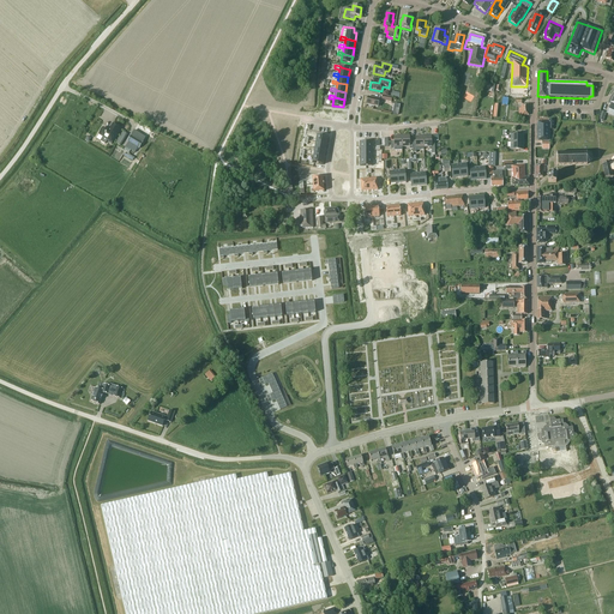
[(368,97),(367,104),(378,107),(379,98),(368,97)]
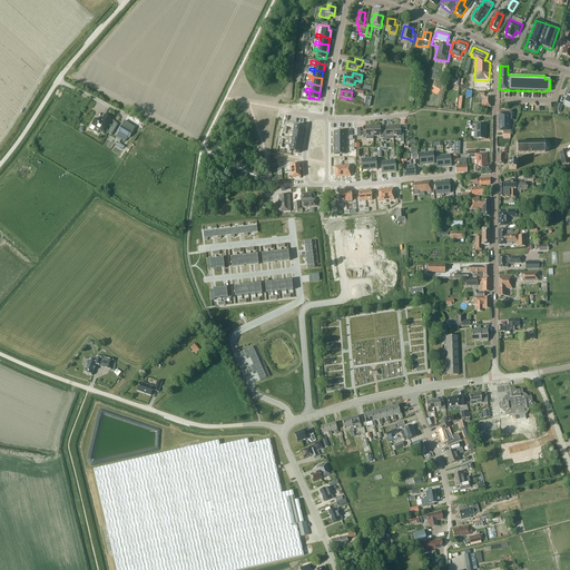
[(481,101),(481,107),(491,107),(491,98),(484,98),(484,101),(481,101)]
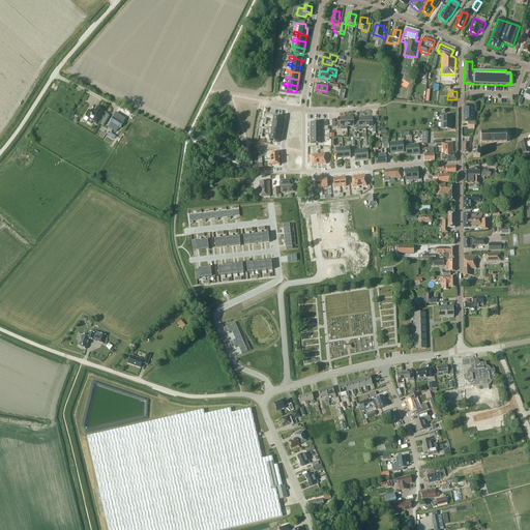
[(289,97),(288,130),(296,130),(297,97),(289,97)]
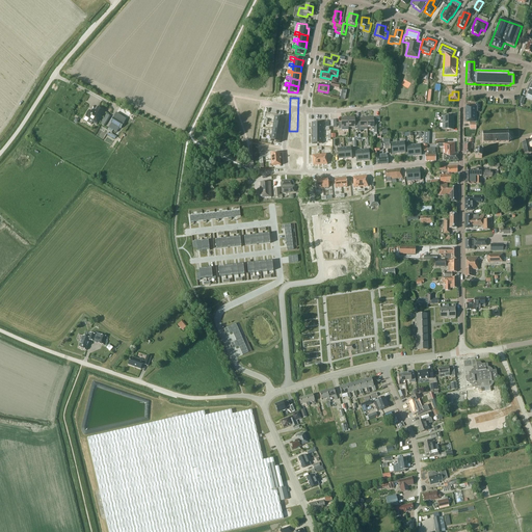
[(480,113),(480,104),(476,104),(476,106),(466,106),(466,123),(476,124),(476,112),(480,113)]
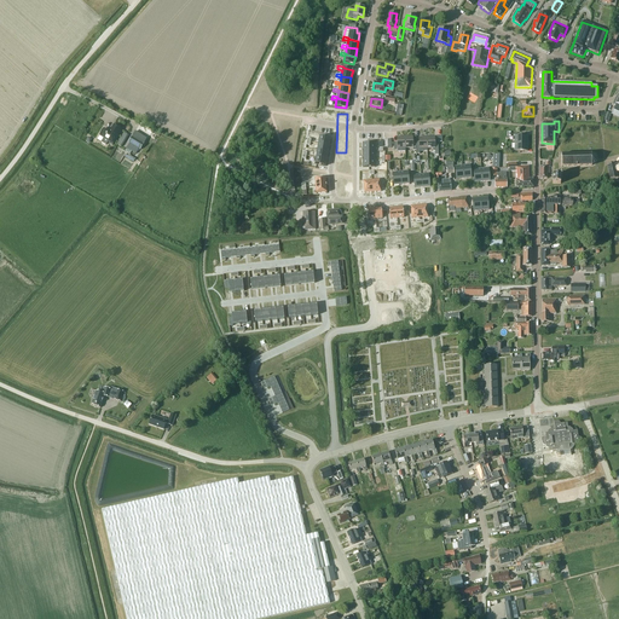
[(108,143),(113,145),(120,133),(122,131),(114,125),(111,128),(109,132),(104,128),(100,136),(104,138),(102,143),(105,145),(108,143)]
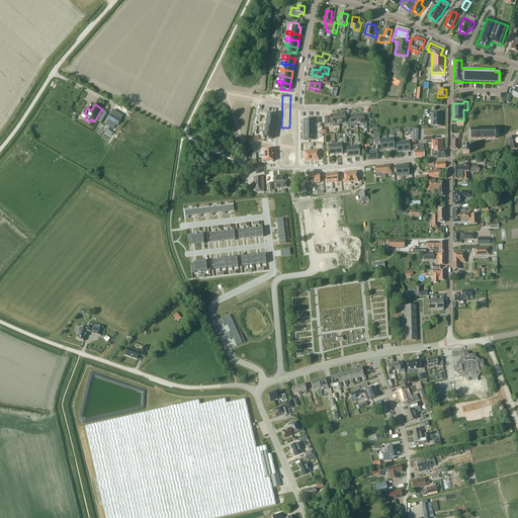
[(107,119),(108,119),(116,124),(117,125),(123,115),(113,109),(107,119)]
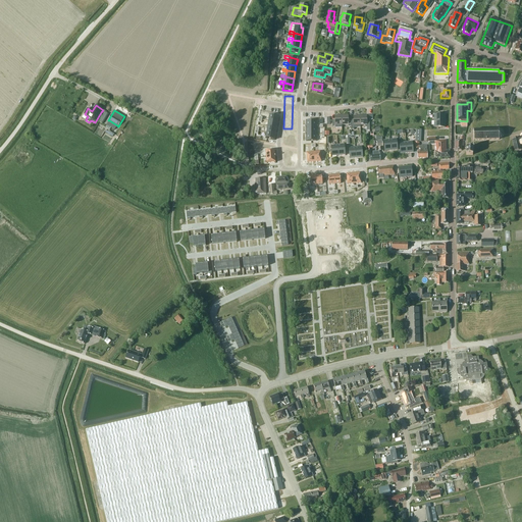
[(108,114),(105,112),(99,121),(103,124),(108,114)]
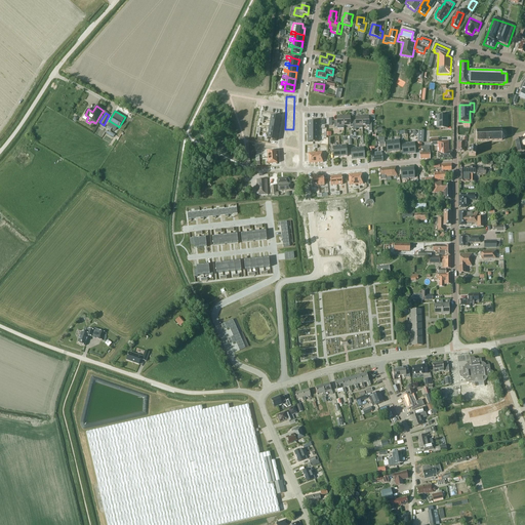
[(344,128),(344,126),(344,116),(336,116),(336,121),(334,121),(334,128),(336,128),(344,128)]
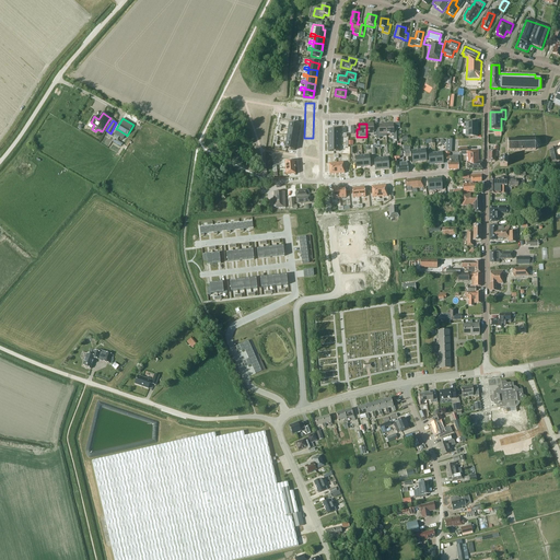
[(373,124),(366,124),(366,135),(373,135),(373,137),(376,137),(376,128),(374,128),(373,124)]
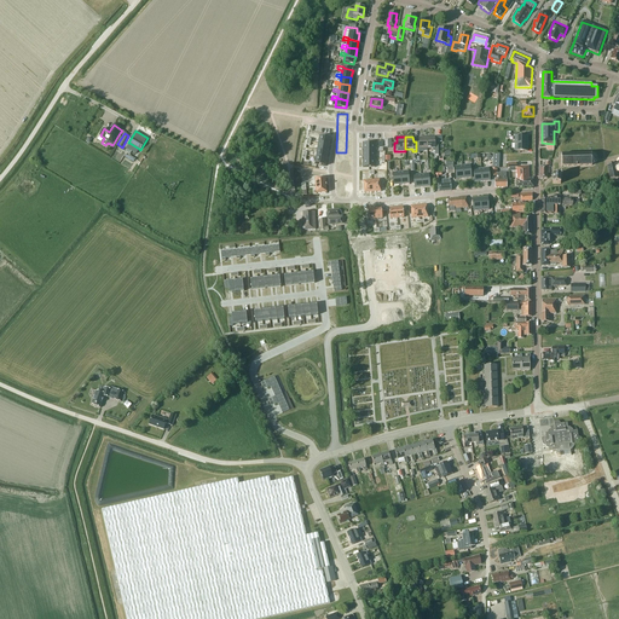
[(434,137),(427,138),(427,148),(433,148),(433,150),(434,150),(434,155),(438,155),(438,143),(434,143),(434,137)]
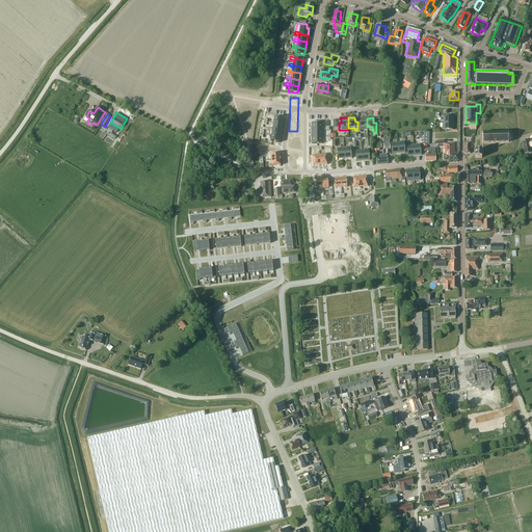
[(357,122),(357,130),(357,132),(361,132),(361,129),(367,129),(367,127),(367,118),(360,118),(361,122),(357,122)]
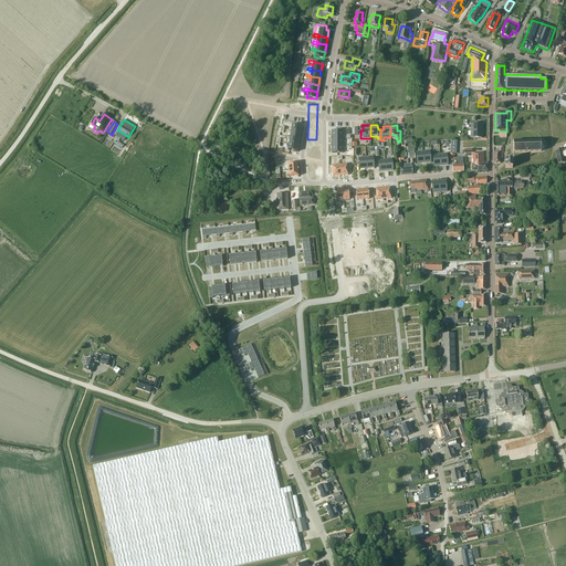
[(127,136),(118,130),(116,135),(125,140),(127,136)]
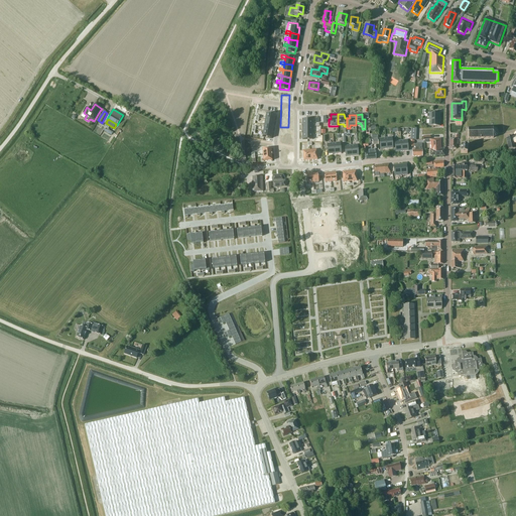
[(494,128),(493,127),(469,128),(469,140),(493,139),(495,138),(497,137),(498,134),(498,132),(497,131),(496,129),(494,128)]
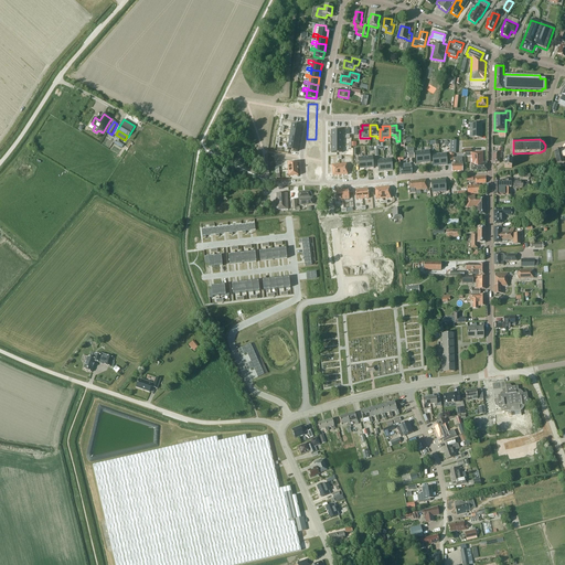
[(304,146),(304,174),(316,174),(315,146),(304,146)]
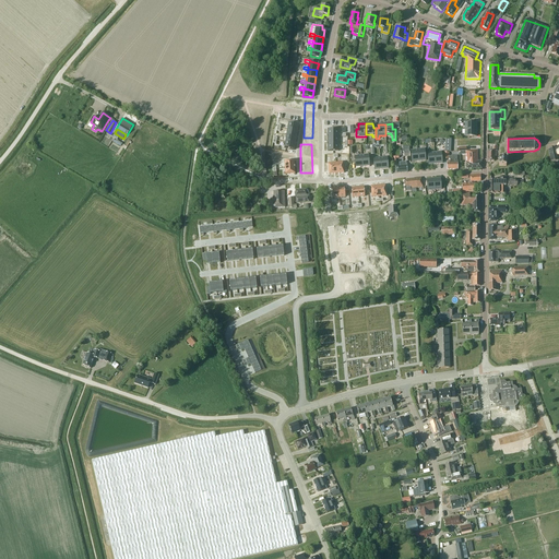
[(497,146),(494,146),(494,151),(487,152),(487,162),(495,162),(495,157),(498,157),(497,146)]
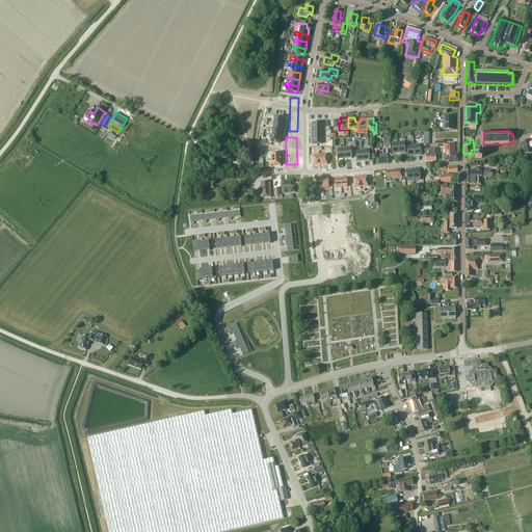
[(531,139),(522,142),(525,158),(531,157),(530,152),(531,151),(531,139)]
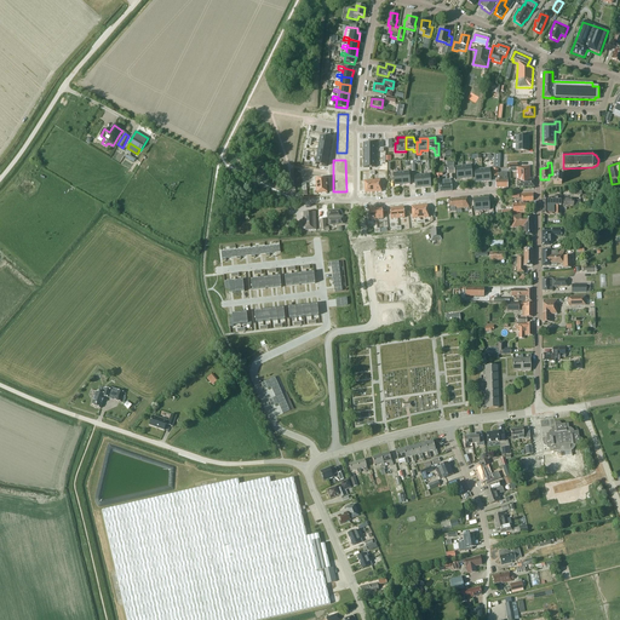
[(517,168),(517,165),(509,165),(509,168),(510,168),(510,172),(516,172),(517,188),(534,187),(534,179),(530,179),(529,167),(517,168)]
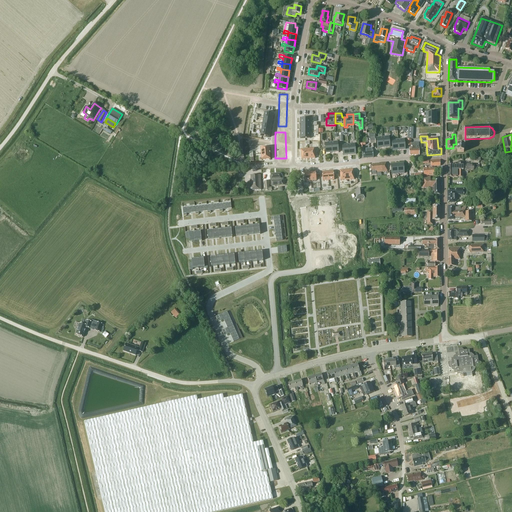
[(412,147),(409,147),(410,156),(419,155),(419,147),(418,147),(418,143),(411,143),(411,146),(412,146),(412,147)]
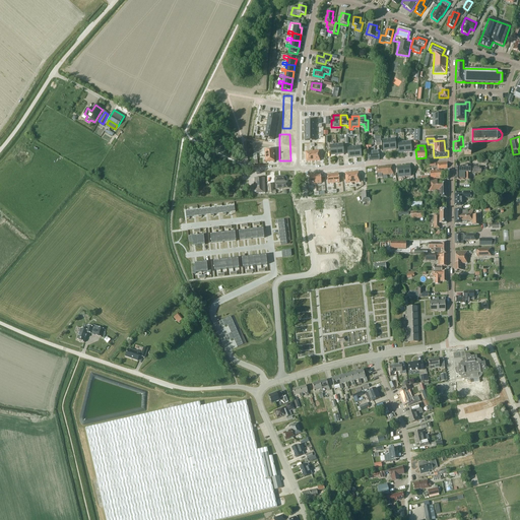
[(378,152),(378,150),(372,151),(372,153),(368,153),(369,161),(380,160),(379,152),(378,152)]
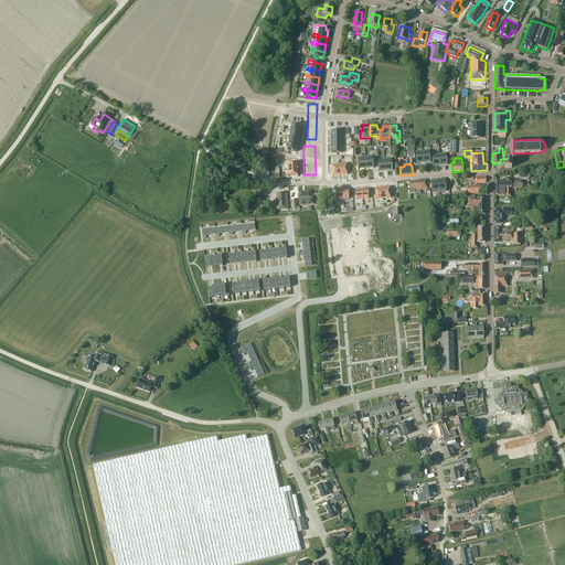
[(468,194),(473,194),(481,193),(480,184),(487,183),(486,177),(475,177),(476,185),(467,187),(468,194)]
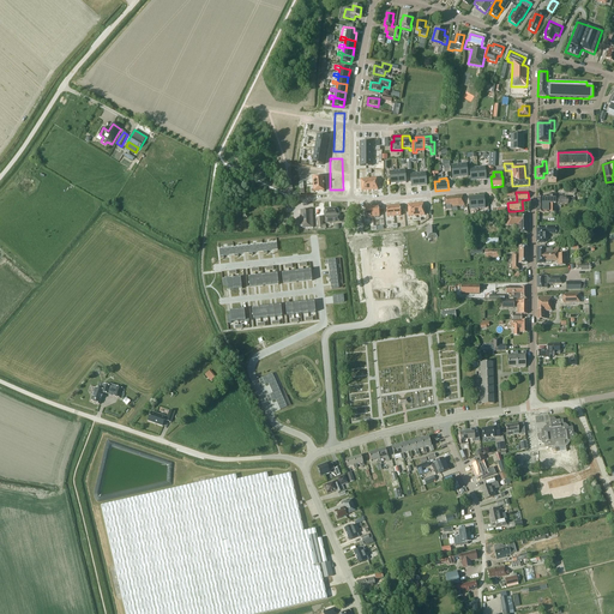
[(464,206),(464,196),(456,197),(444,198),(445,210),(451,210),(451,208),(464,206)]
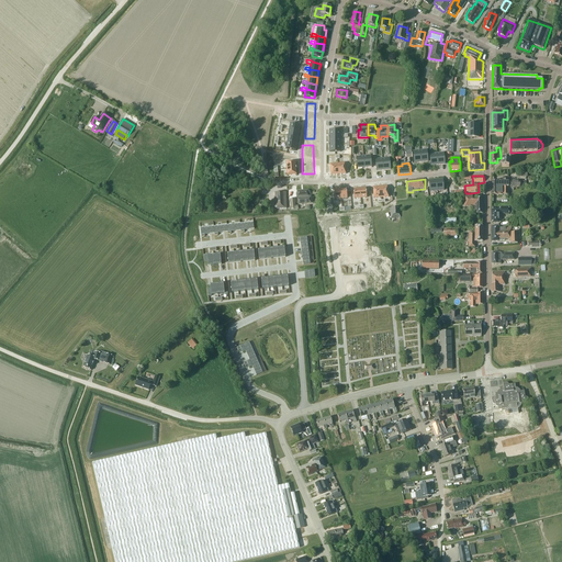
[(498,186),(491,186),(491,195),(508,194),(508,187),(503,187),(498,187),(498,186)]
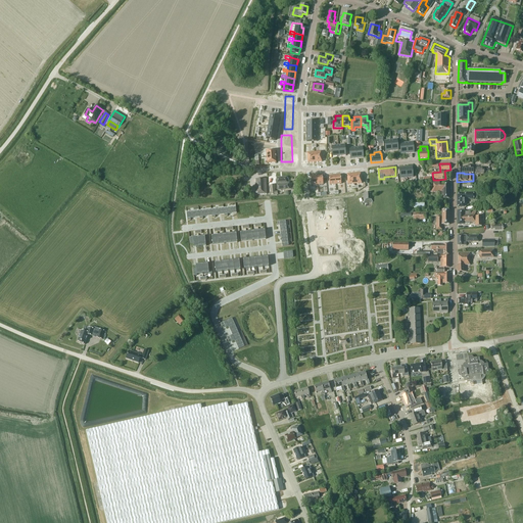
[(289,182),(287,182),(286,177),(277,178),(278,189),(289,188),(289,182)]
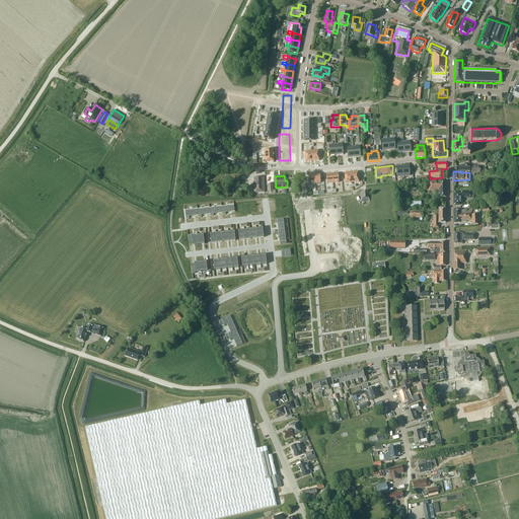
[(262,179),(262,177),(254,177),(254,181),(253,181),(254,192),(251,193),(251,195),(254,195),(254,193),(265,193),(264,178),(262,179)]
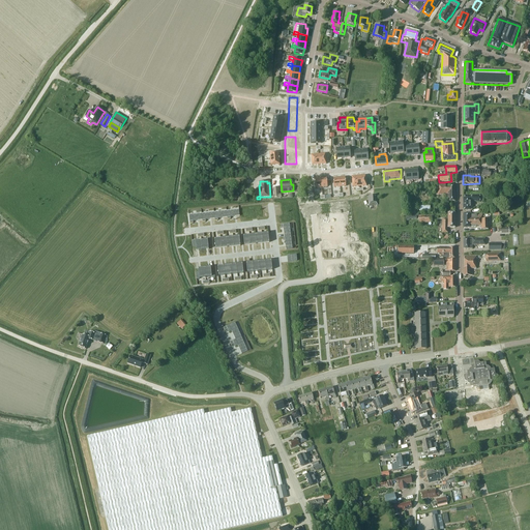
[(454,201),(454,186),(445,186),(445,183),(438,183),(438,192),(436,192),(436,196),(448,196),(448,201),(454,201)]
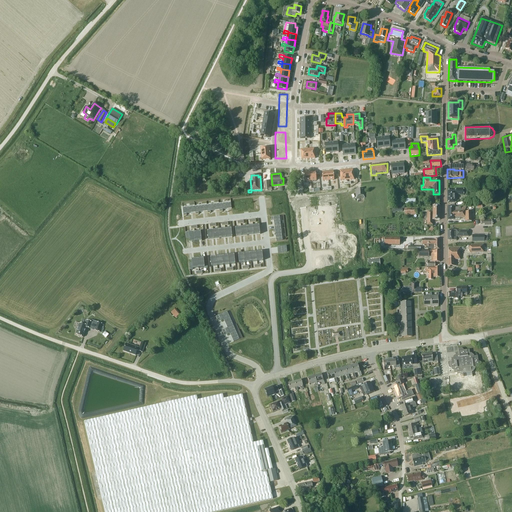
[(447,192),(447,203),(456,203),(456,195),(464,195),(464,188),(455,188),(455,192),(447,192)]
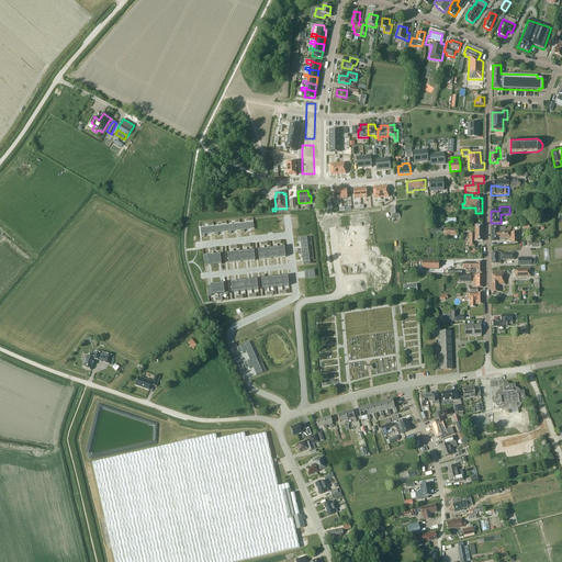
[(391,220),(395,218),(401,218),(400,208),(390,208),(391,220)]
